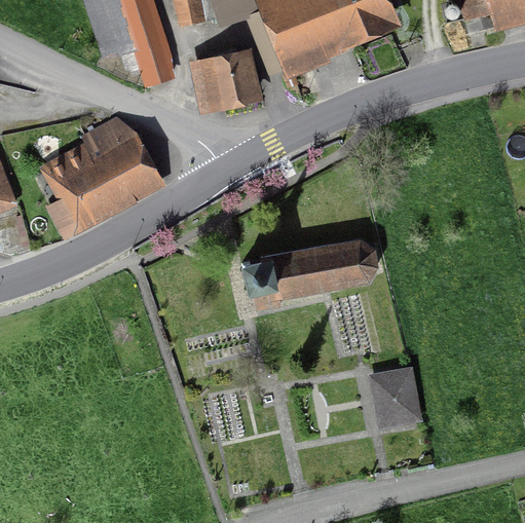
[(171,77),(146,0),(84,0),(102,57),(118,51),(124,71),(141,66),(147,85),(171,77)]
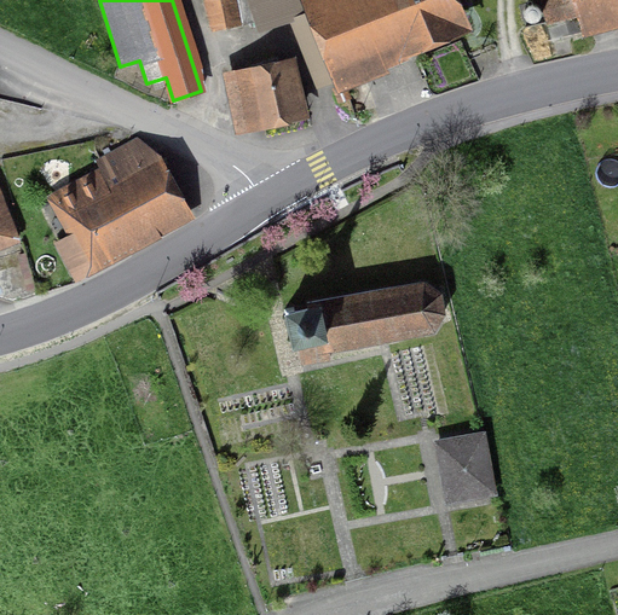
[(235,0),(203,0),(208,30),(240,25),(235,0)]
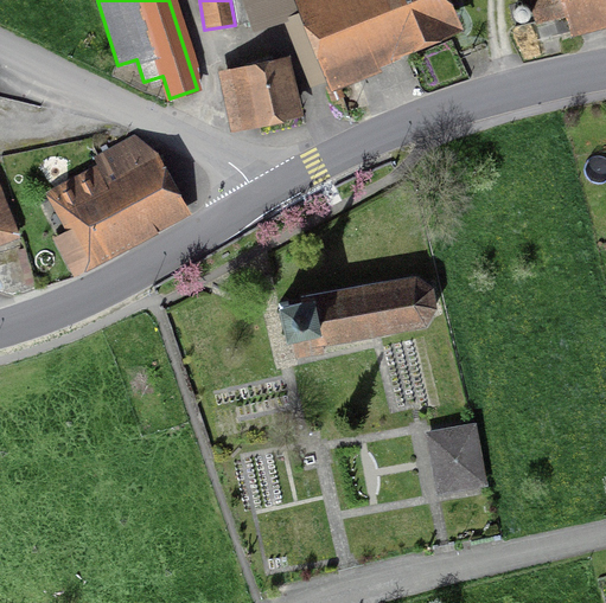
[(242,0),(254,32),(289,21),(281,0),(242,0)]
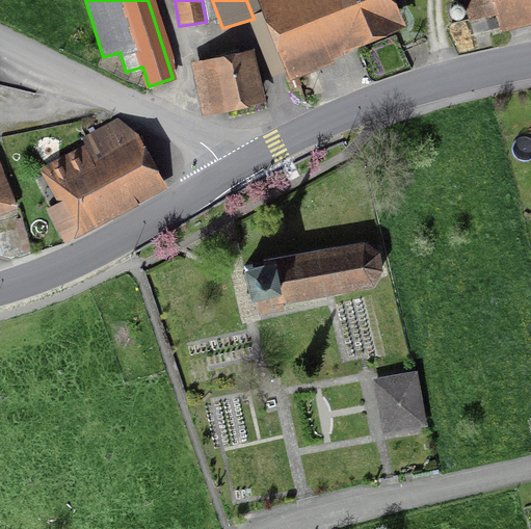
[(396,26),(385,0),(269,0),(261,4),(289,71),(396,26)]
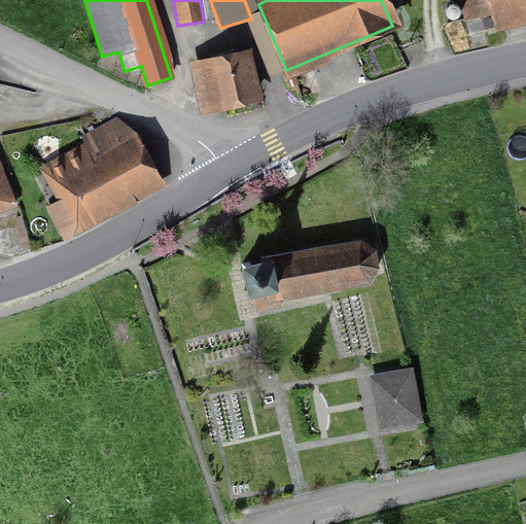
[(525,21),(525,0),(482,0),(491,31),(525,21)]
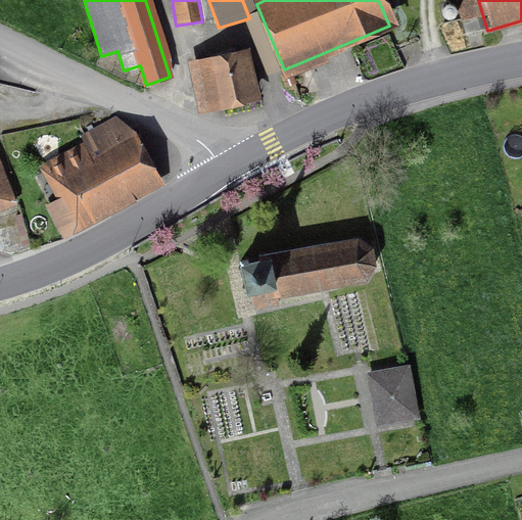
[(248,47),(189,60),(201,111),(258,100),(248,47)]
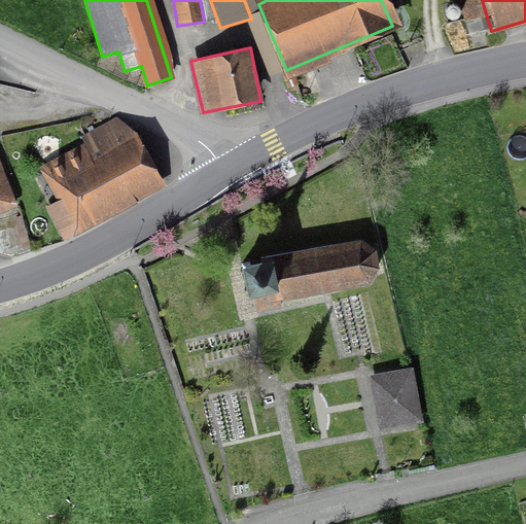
[(82,143),(39,166),(58,202),(46,208),(63,240),(166,186),(137,132),(116,118),(79,137),(82,143)]
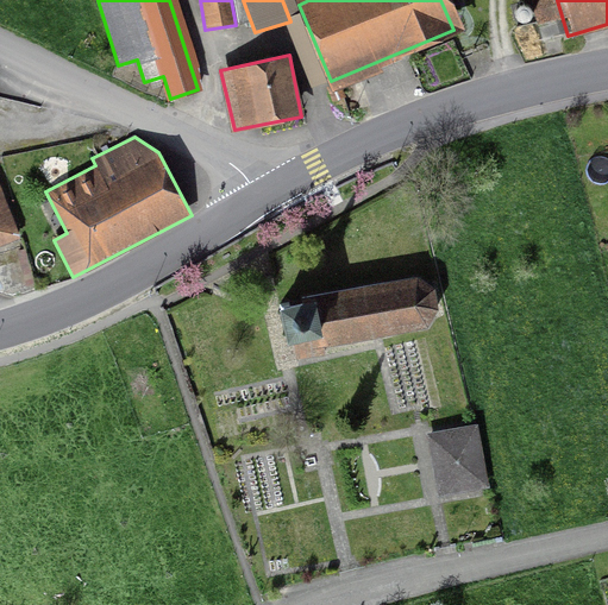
[(0,245),(20,237),(0,187),(0,245)]
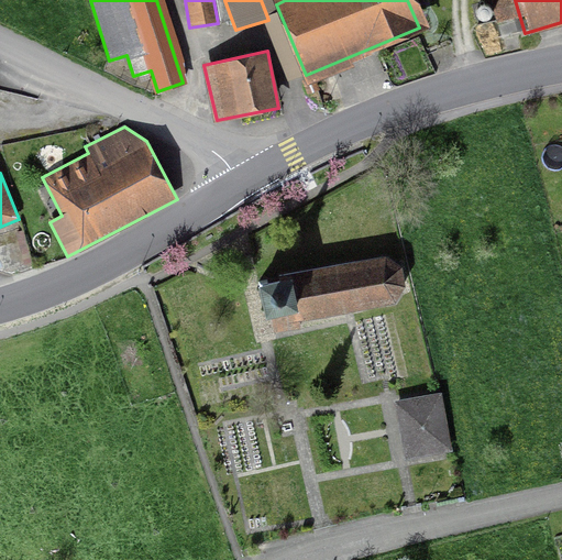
[(382,262),(257,286),(266,329),(389,306),(403,289),(398,270),(382,262)]
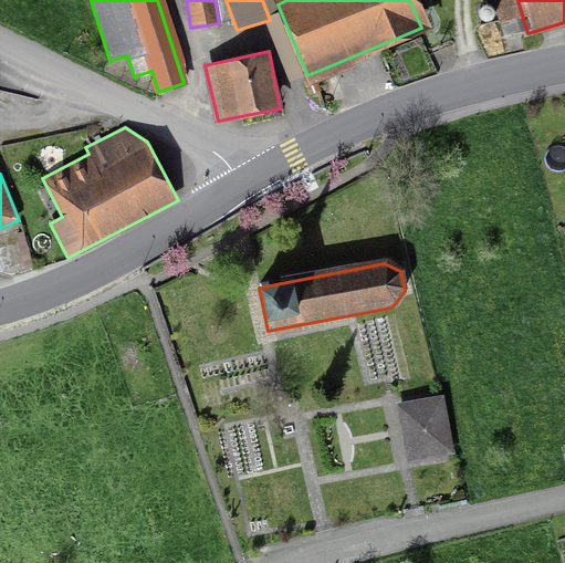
[(440,402),(399,409),(409,464),(450,456),(440,402)]
